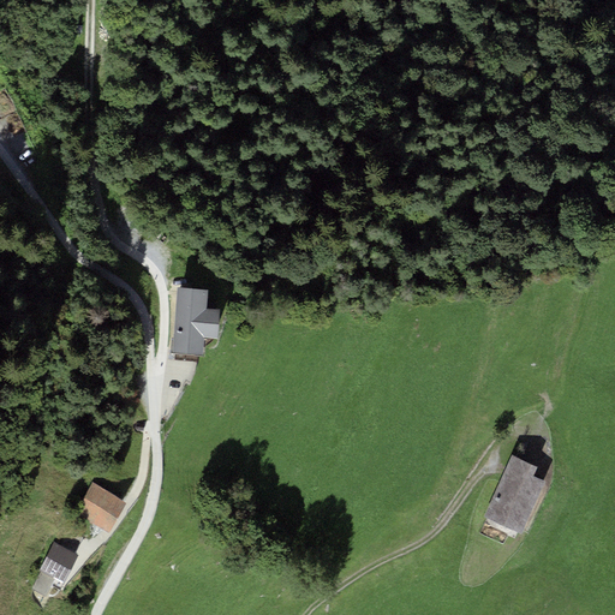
[(208,290),(177,287),(172,354),(203,357),(204,338),(218,339),(220,310),(207,309),(208,290)]
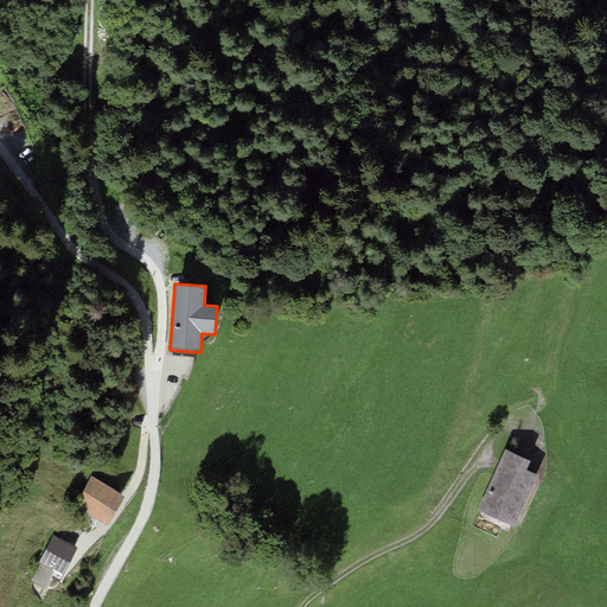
[(142,426),(144,416),(139,417),(135,419),(133,421),(134,425),(139,426),(142,426)]
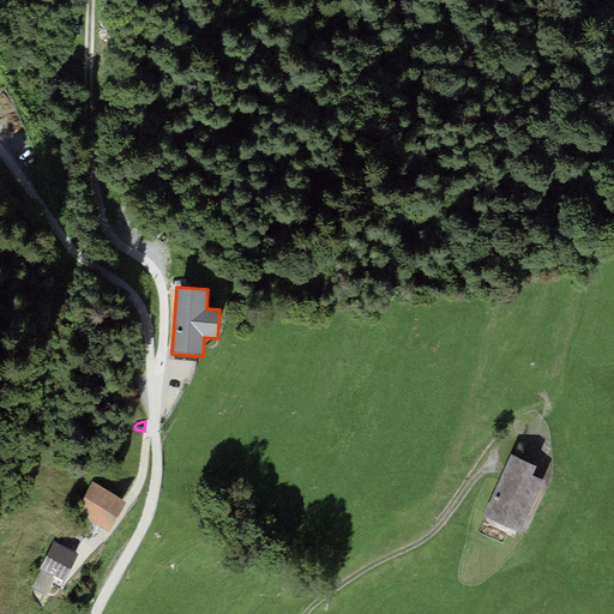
[(511,455),(483,516),(522,534),(546,481),(533,475),(536,467),(511,455)]
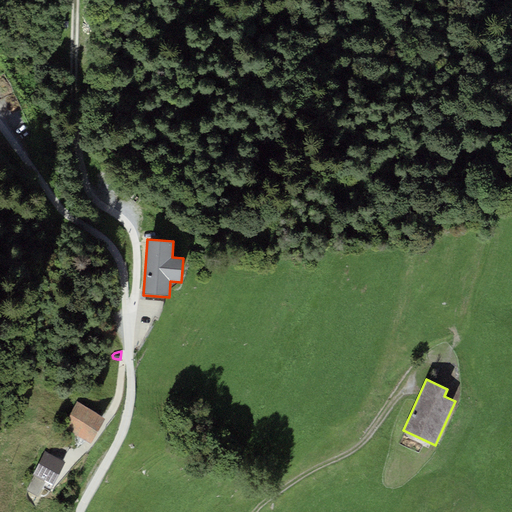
[(105,419),(77,402),(61,427),(89,444),(105,419)]
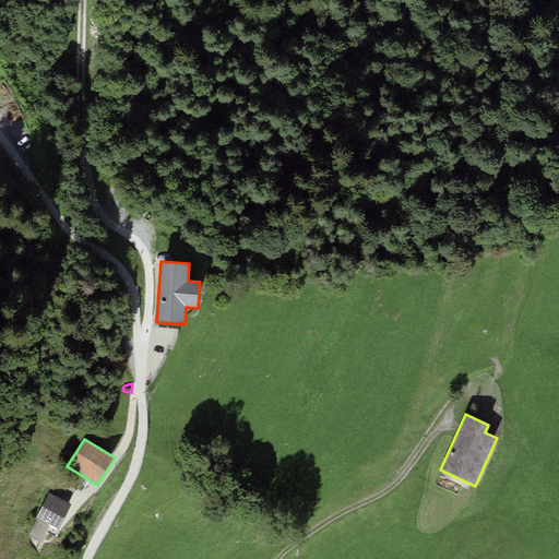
[(71,506),(49,494),(36,519),(37,520),(50,526),(58,531),(71,506)]
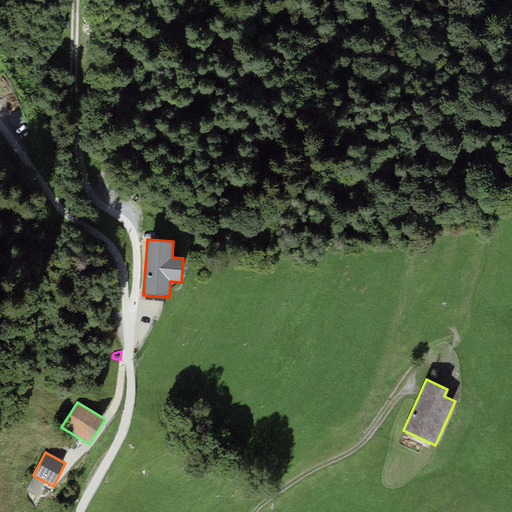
[(38,497),(46,482),(34,476),(27,491),(38,497)]
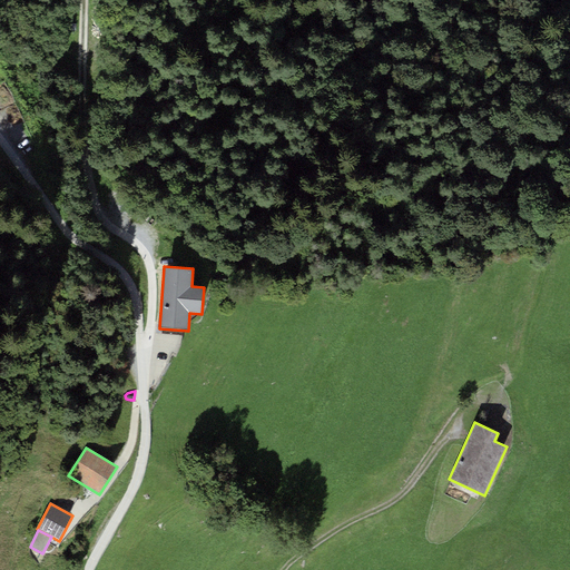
All buildings are outlined.
